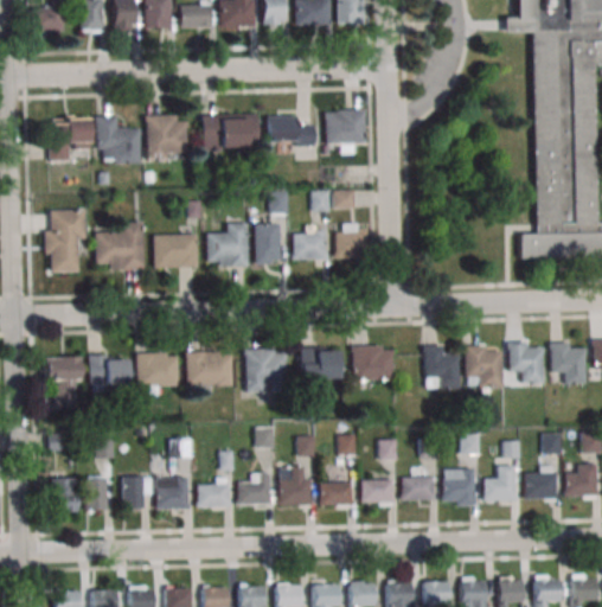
[(102,0),(81,0),(81,30),(102,30),(102,0)]
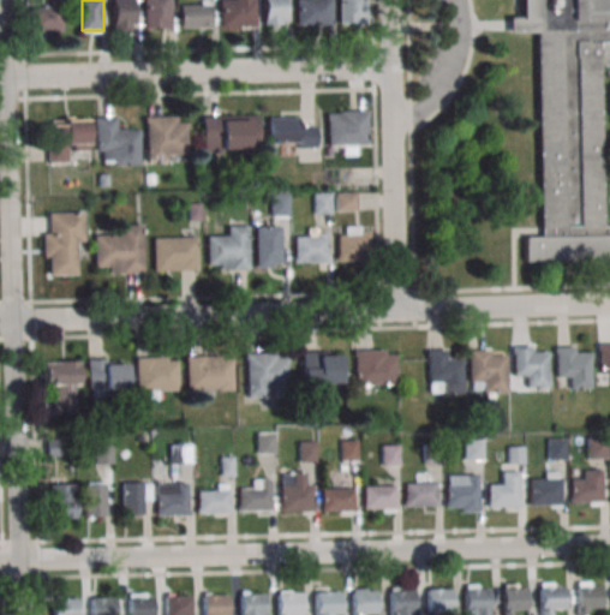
[(115,0),(115,29),(136,29),(136,0),(115,0)]
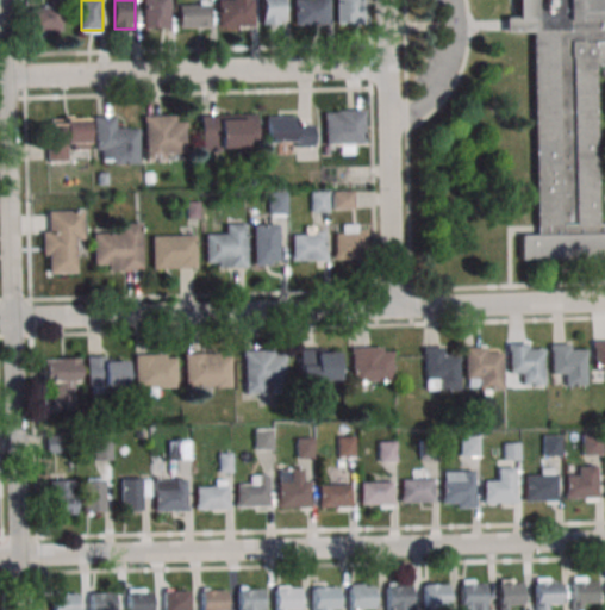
[(145,0),(145,27),(172,27),(172,0),(145,0)]
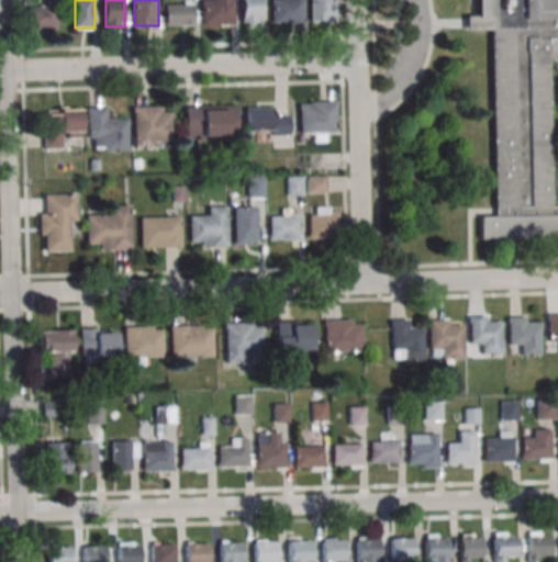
[(203,0),(204,24),(236,24),(235,0),(203,0)]
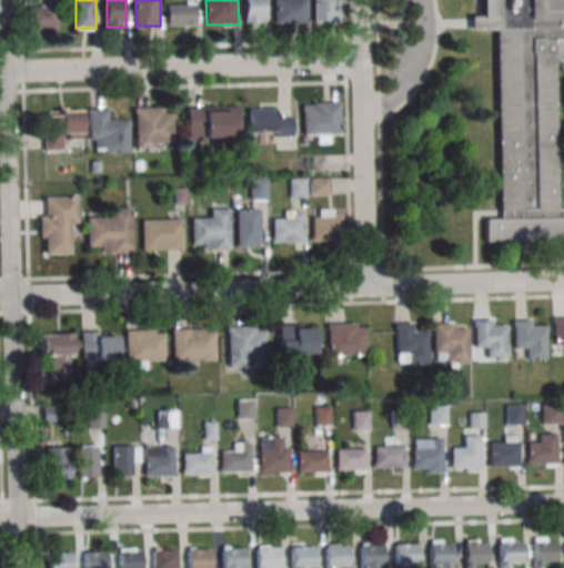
[(247,0),(247,22),(265,22),(265,0),(247,0)]
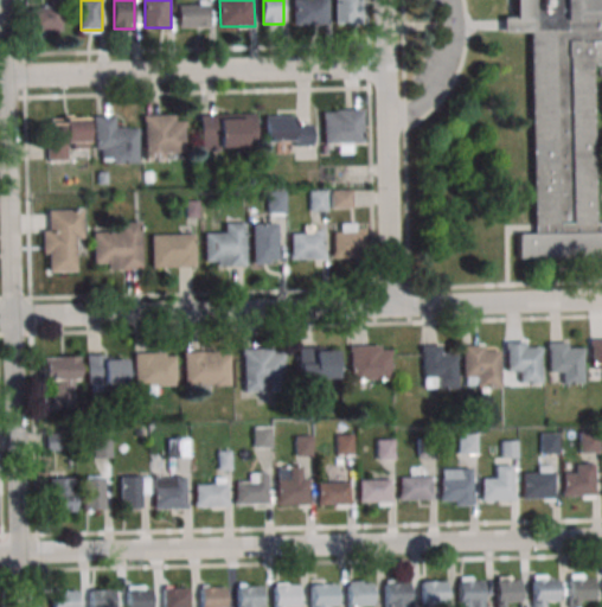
[(330,0),(295,0),(295,24),(330,24),(330,0)]
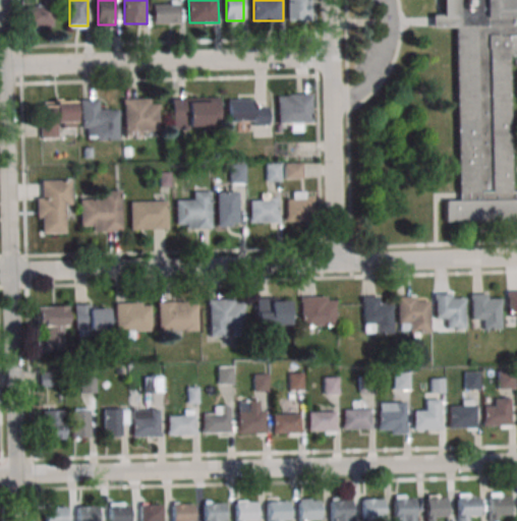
[(290,0),(290,19),(311,19),(311,0),(290,0)]
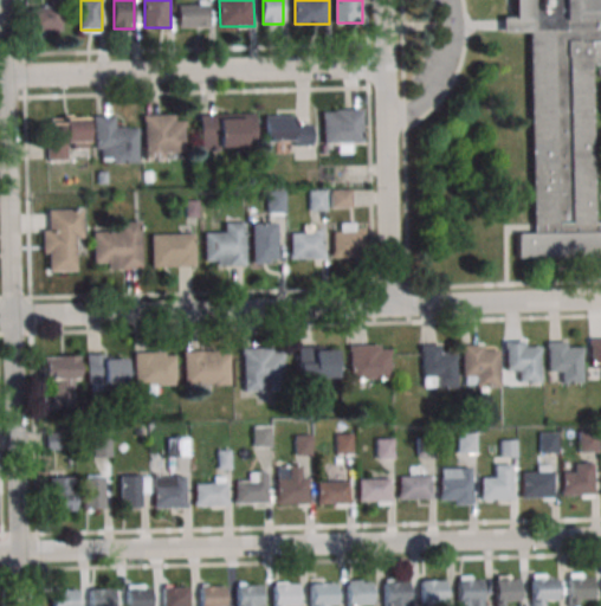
[(600,255),(521,257),(519,232),(536,231),(532,31),(505,31),(505,17),(516,15),(516,0),(600,0),(600,255)]
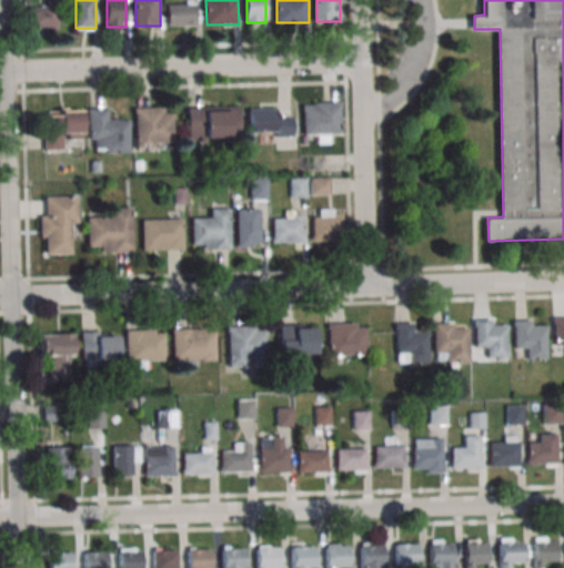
[(169,24),(199,24),(199,2),(169,2),(169,24)]
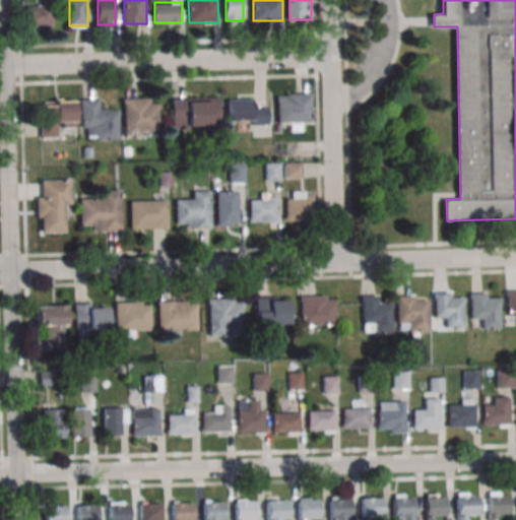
[(54,3),(29,3),(29,25),(54,25),(54,3)]
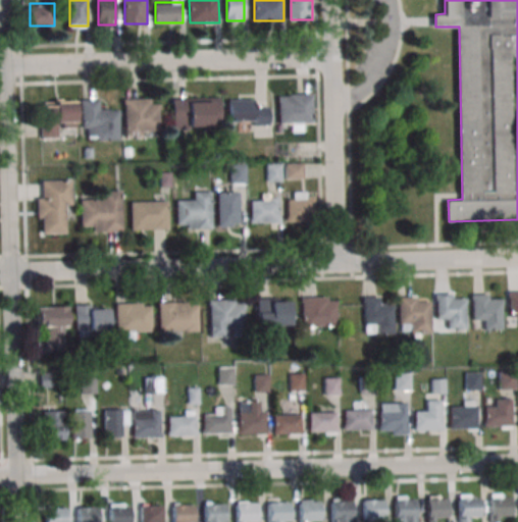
[(293,131),(304,131),(304,121),(315,121),(315,93),(280,93),(280,122),(293,122),(293,131)]
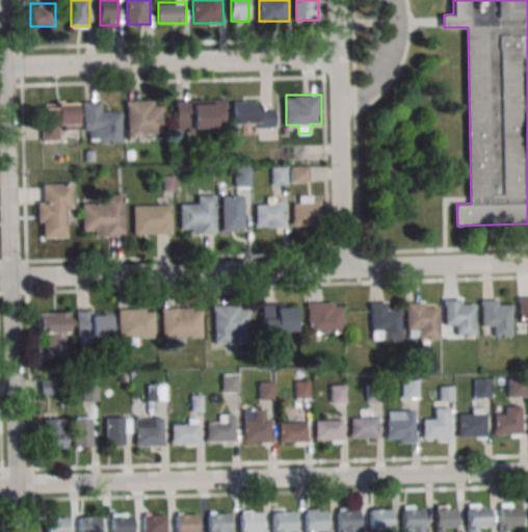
[(227,131),(227,99),(178,99),(178,131),(227,131)]
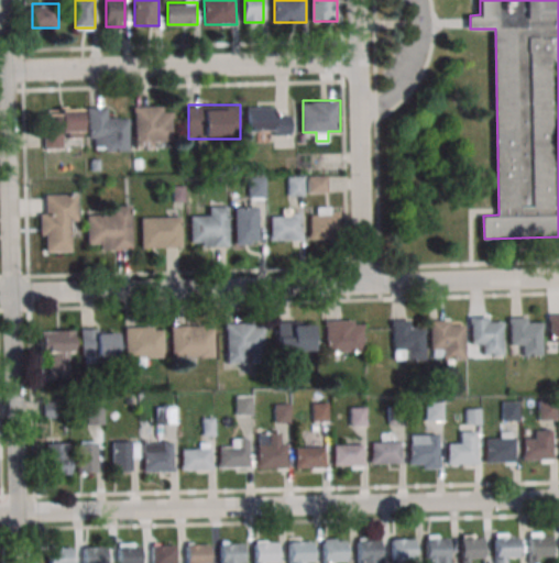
[(131,151),(131,118),(111,118),(111,107),(92,106),(92,151),(131,151)]
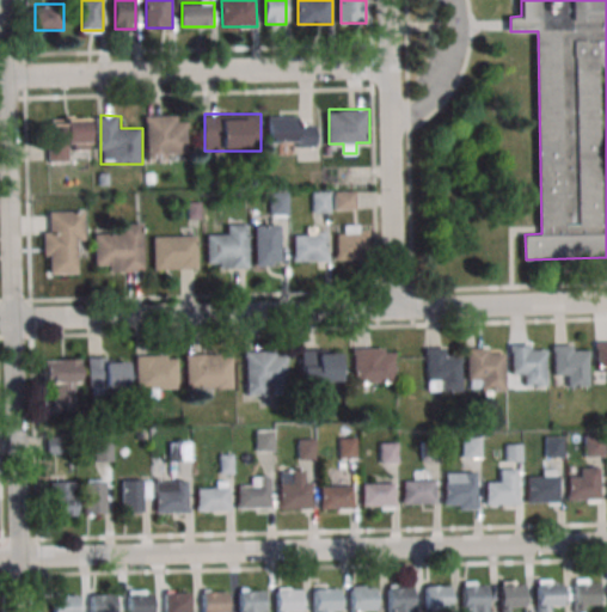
[(148,158),(189,158),(189,115),(148,115),(148,158)]
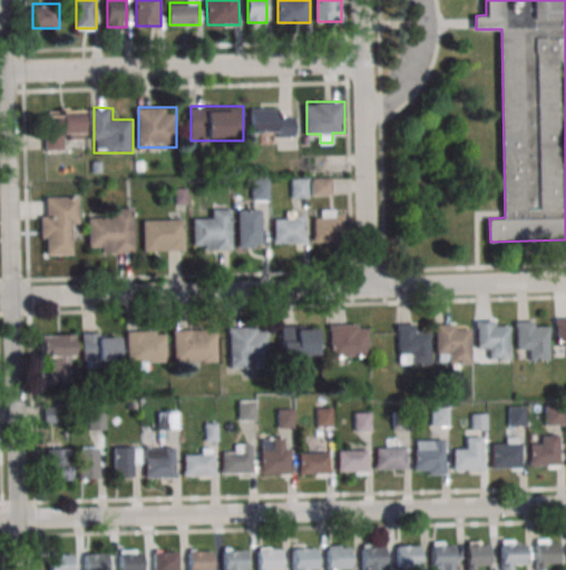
[(252,134),(295,134),(295,116),(282,116),(282,107),(252,107),(252,134)]
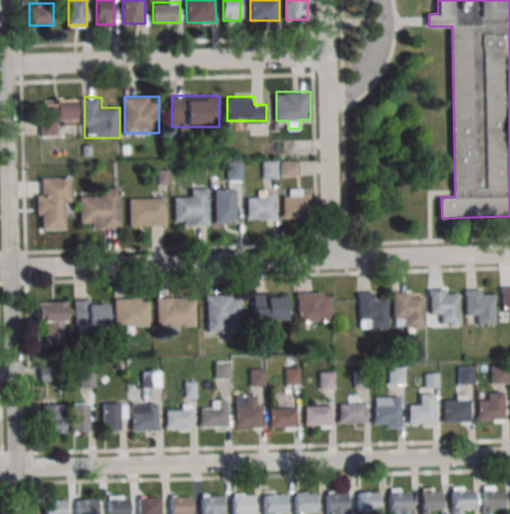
[(43,98),(43,135),(61,135),(61,124),(76,124),(76,98),(43,98)]
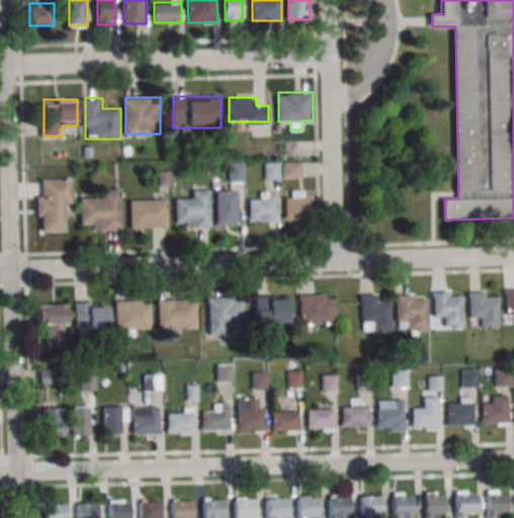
[(134,147),(134,156),(125,156),(126,147),(134,147)]
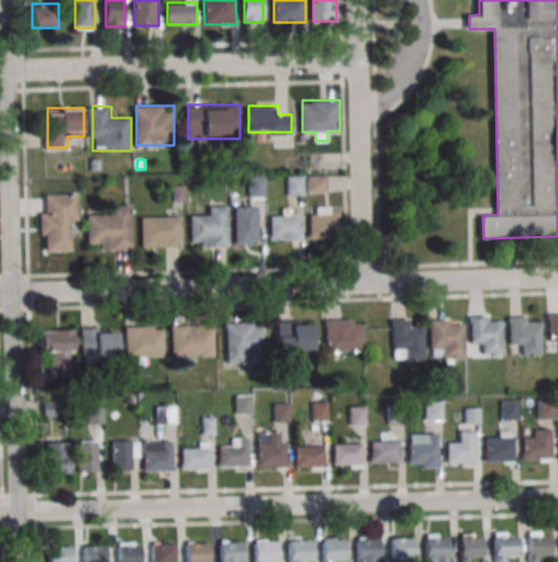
[(103,160),(103,170),(95,171),(93,160),(103,160)]
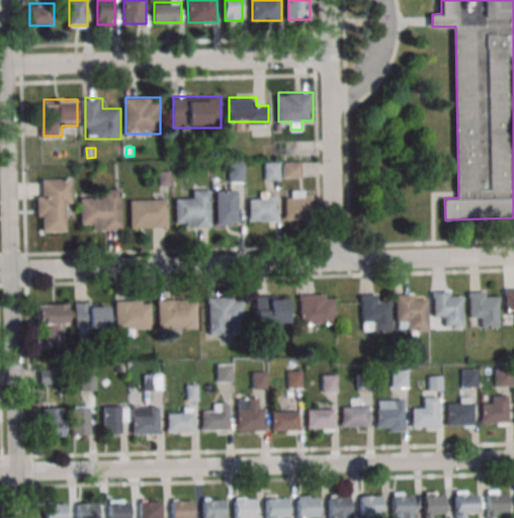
[(303,176),(303,162),(285,162),(285,176),(303,176)]
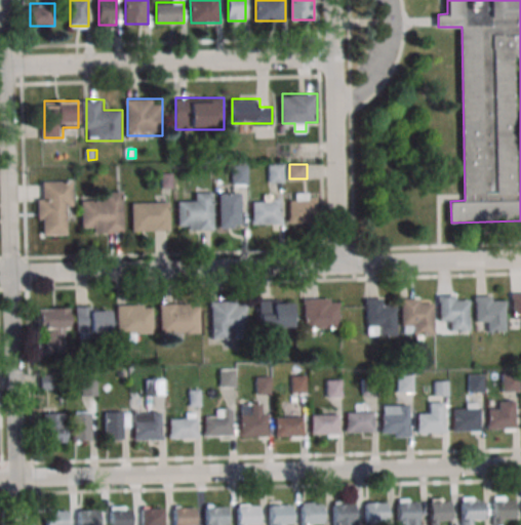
[(235,167),(249,166),(249,185),(235,185),(235,167)]
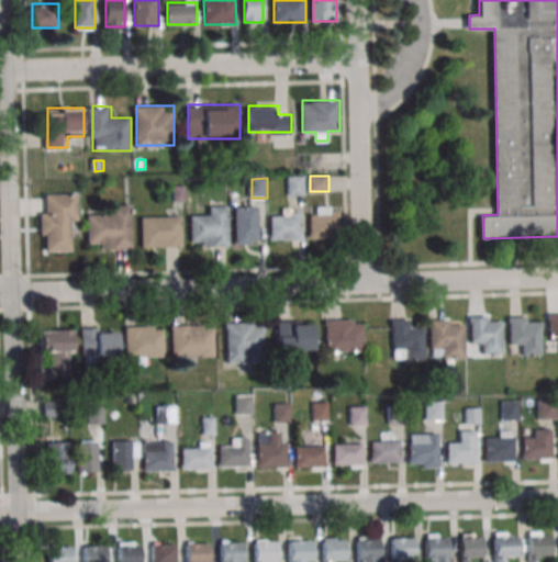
[(290,178),(307,178),(307,197),(291,197),(290,178)]
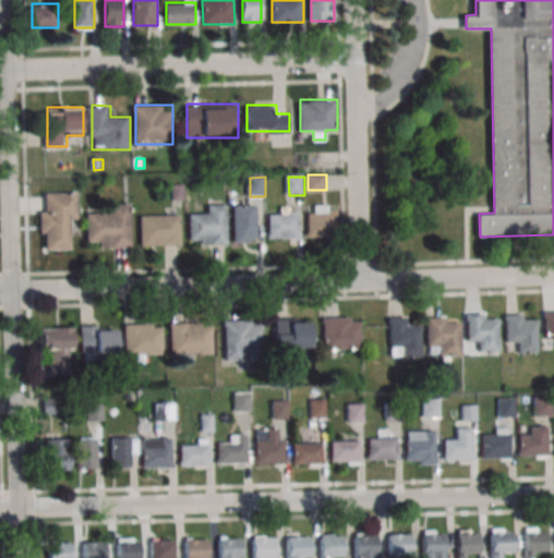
[(185,185),(185,201),(176,201),(176,185),(185,185)]
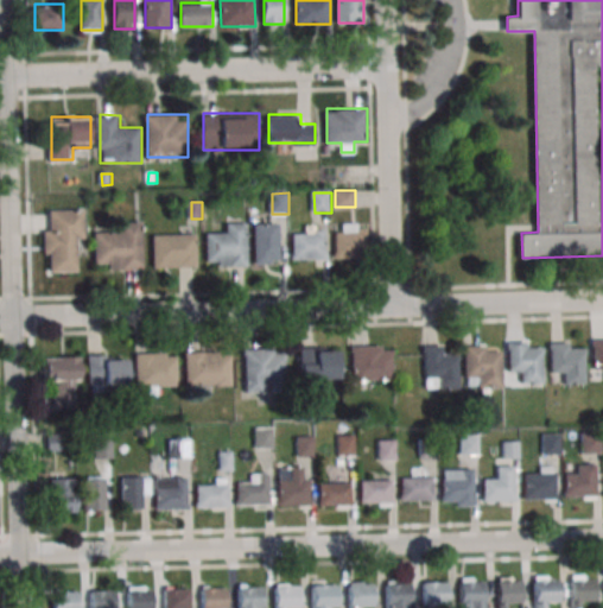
[(83,209),(48,209),(48,271),(83,271),(83,209)]
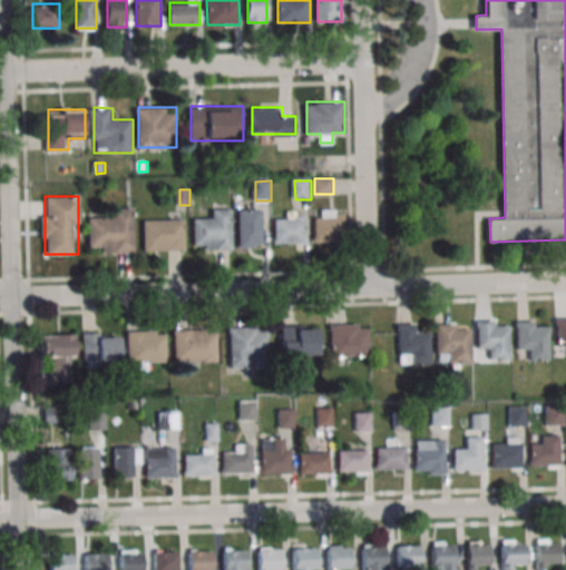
[(135,206),(113,207),(113,217),(90,218),(90,244),(103,244),(103,253),(135,253),(135,206)]
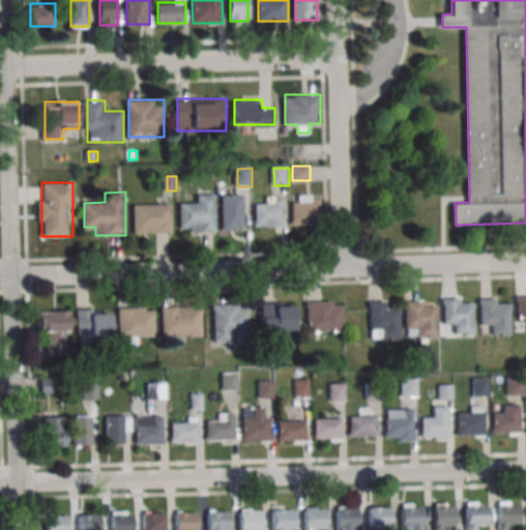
[(181,232),(216,232),(216,194),(195,194),(195,203),(181,203),(181,232)]
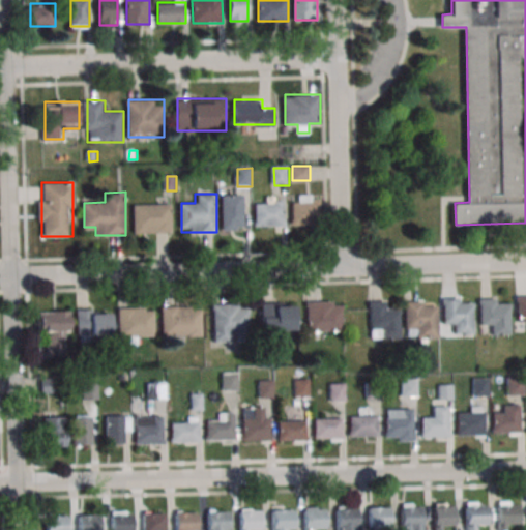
[(244,229),(244,194),(224,194),(224,229),(244,229)]
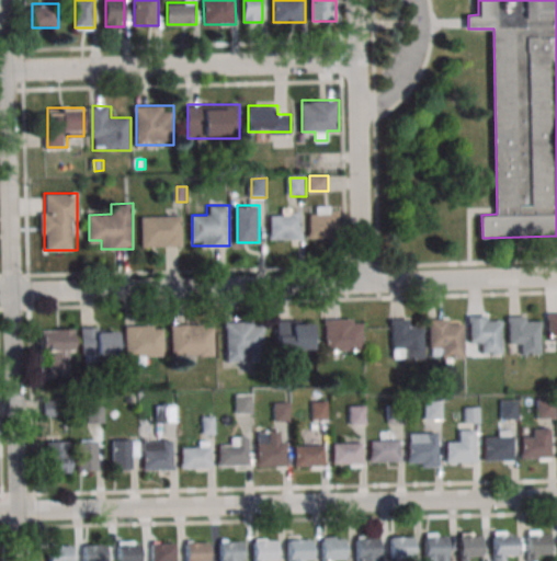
[(310,238),(340,238),(340,206),(310,206),(310,238)]
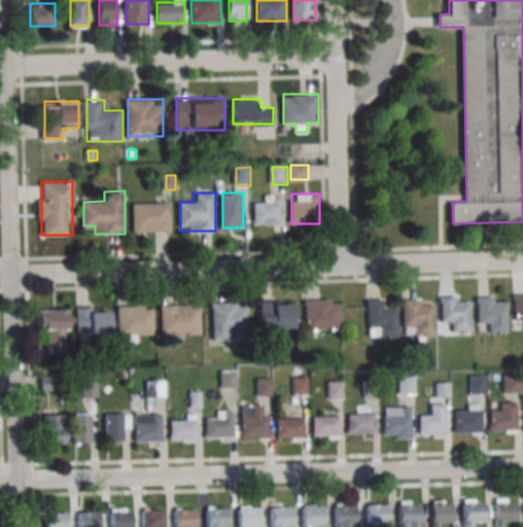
[(255,224),(283,224),(283,196),(264,196),(264,202),(255,202),(255,224)]
